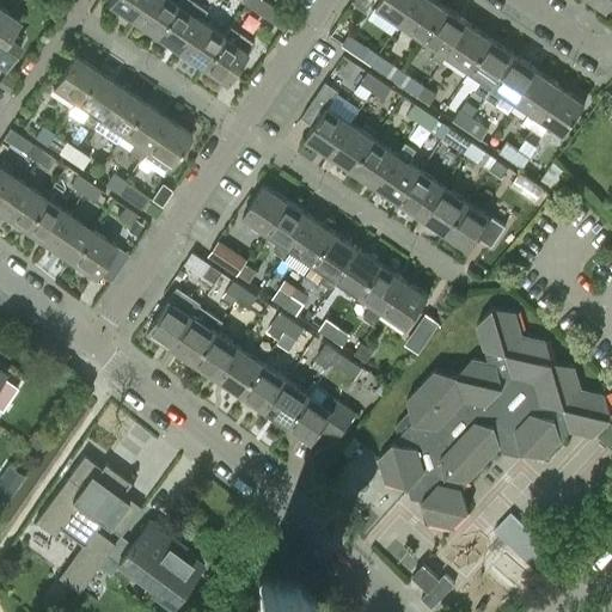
[(133,18),(145,0),(109,0),(109,1),(133,18)]
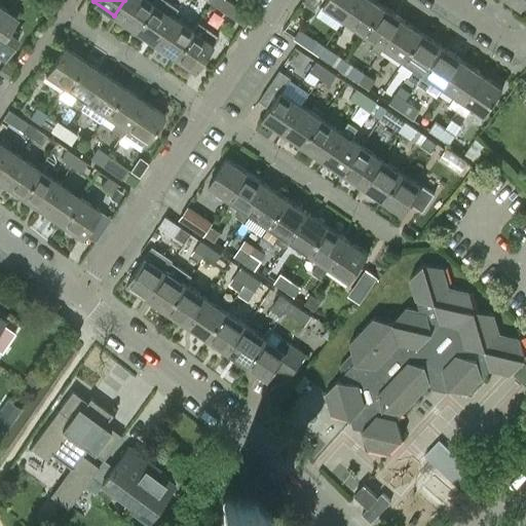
[(124,0),(114,15),(135,29),(153,3),(148,0),(124,0)]
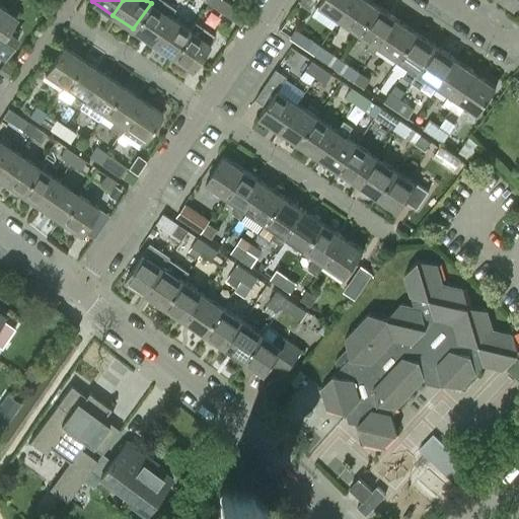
[(152,0),(151,3),(133,28),(152,42),(169,15),(174,9),(161,0),(152,0)]
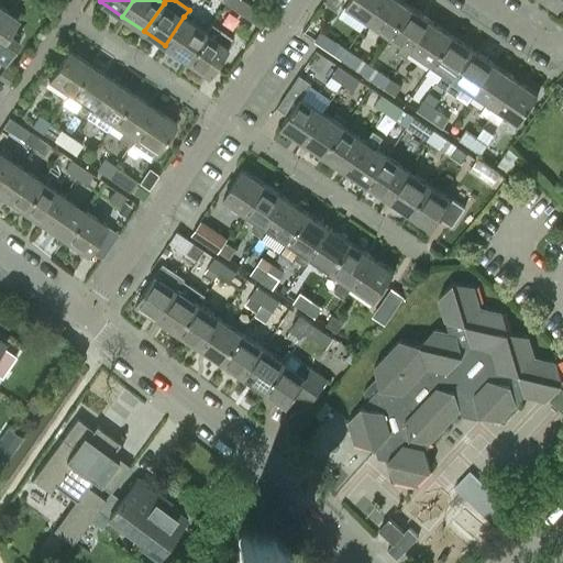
[(228,0),(224,6),(245,20),(254,8),(243,0),(228,0)]
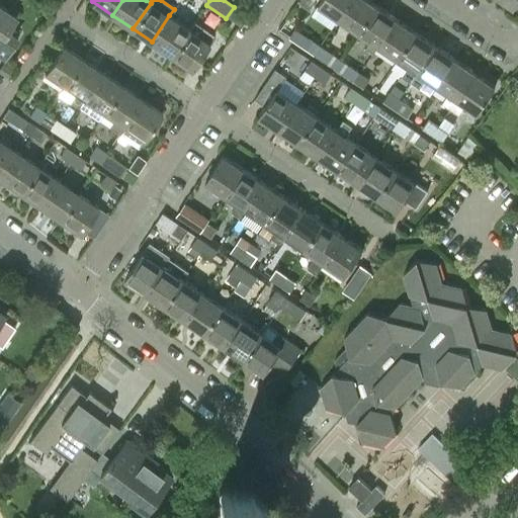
[(300,0),(299,2),(310,9),(316,0),(300,0)]
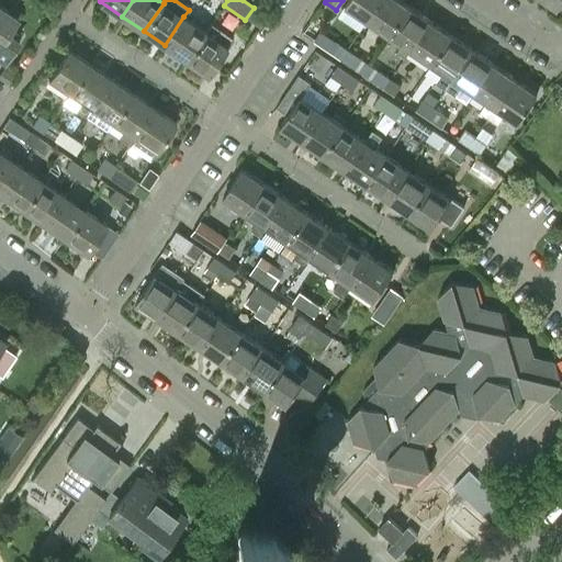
[(349,0),(346,4),(368,20),(381,0),(349,0)]
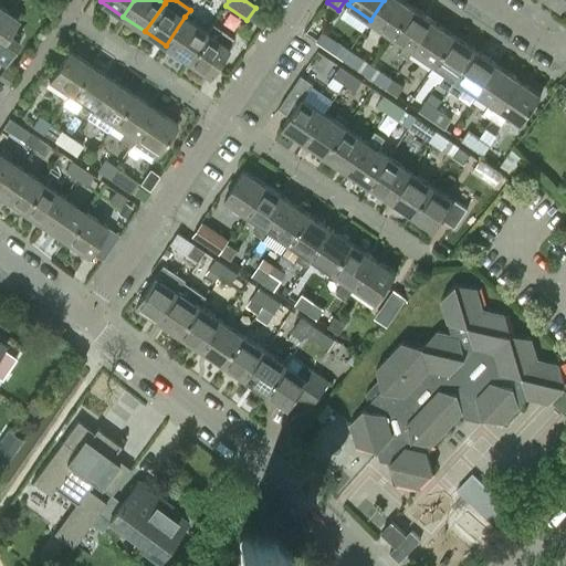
[(391,34),(411,6),(402,0),(384,0),(370,20),(391,34)]
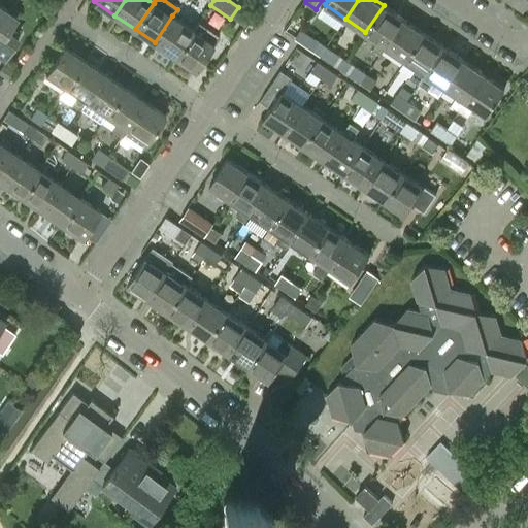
[(381,54),(386,46),(403,20),(384,5),(365,32),(378,41),(373,48),(381,54)]
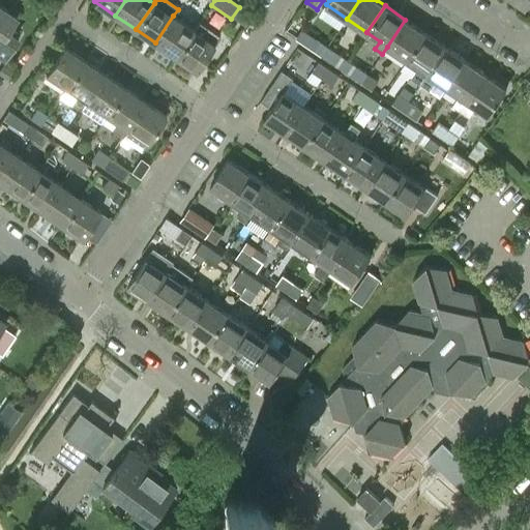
[(0,6),(0,56),(4,58),(18,37),(7,31),(17,18),(0,6)]
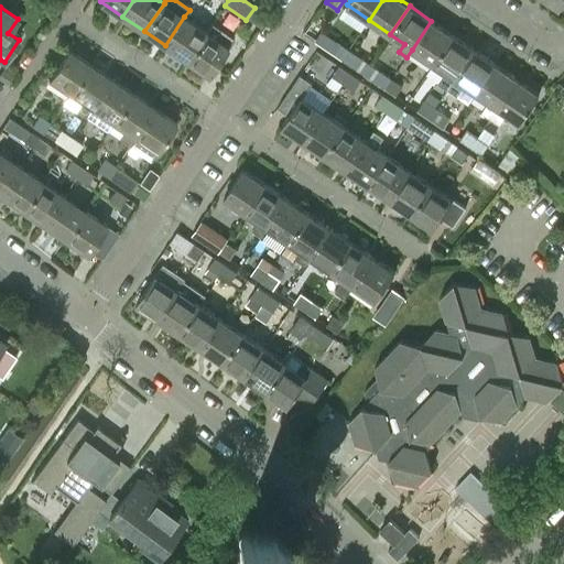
[(187,61),(206,32),(184,17),(165,45),(187,61)]
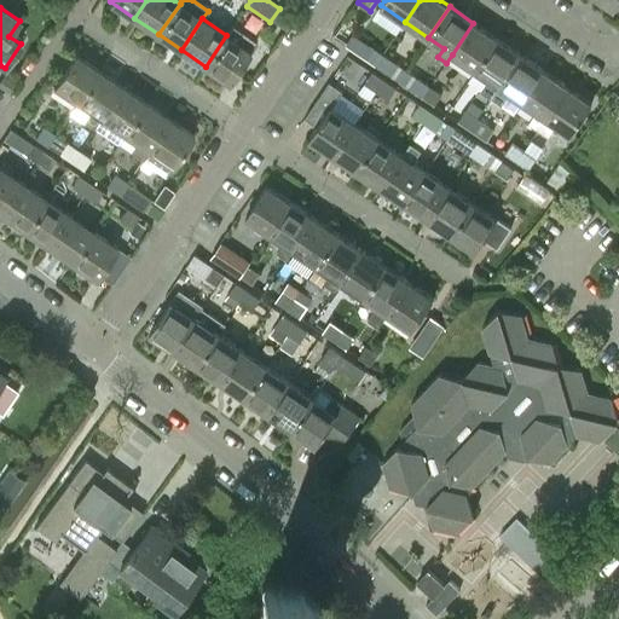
[(476,70),(497,39),(473,23),(452,55),(476,70)]
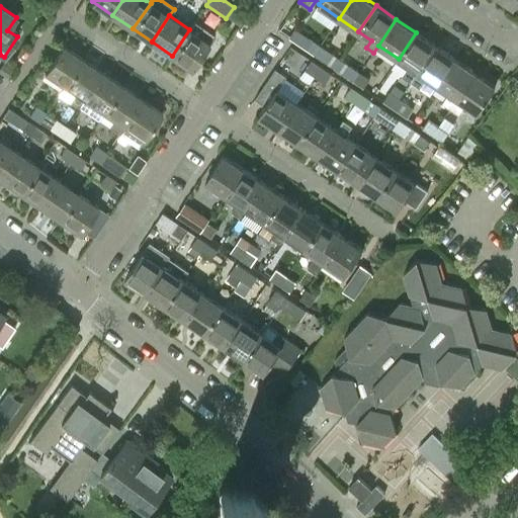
[(189,29),(172,56),(191,69),(209,42),(214,35),(194,21),(189,29)]
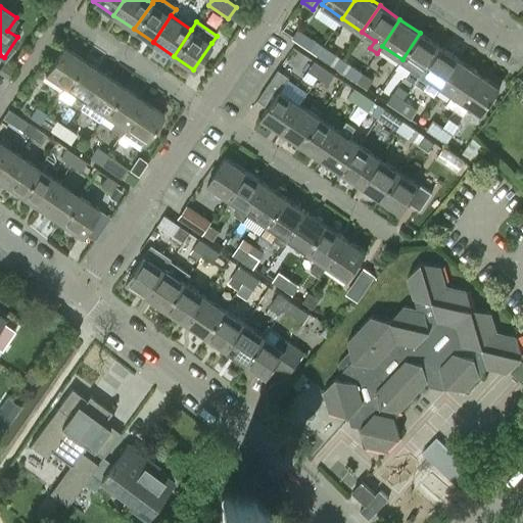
[(299,29),(293,37),(318,54),(324,45),(299,29)]
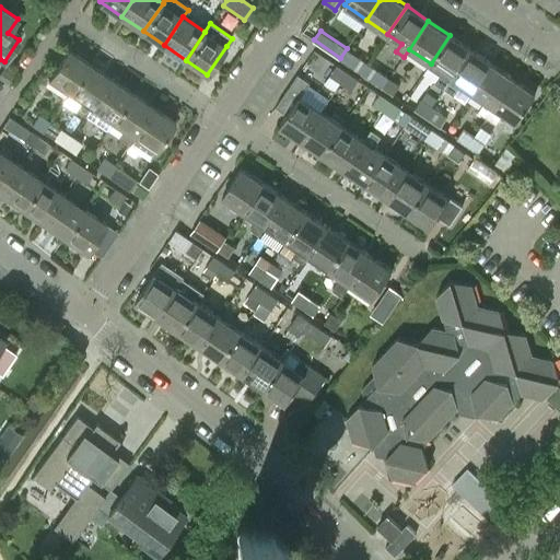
[(436,83),(444,89),(471,50),(450,35),(431,63),(443,72),(436,83)]
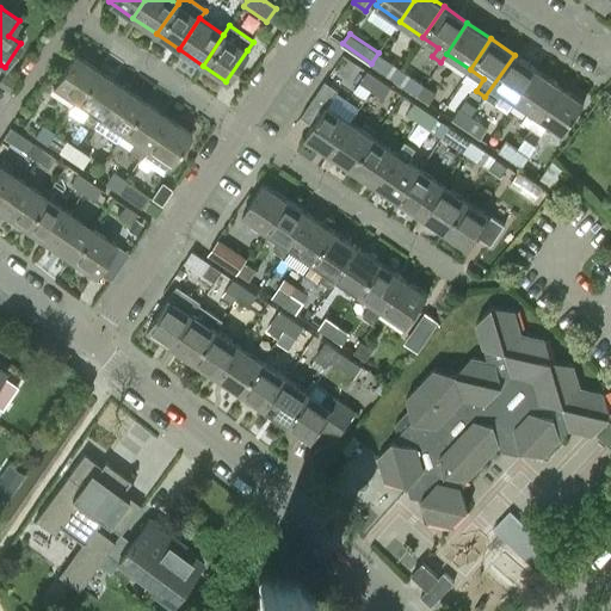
[(76,100),(98,69),(74,53),(53,84),(76,100)]
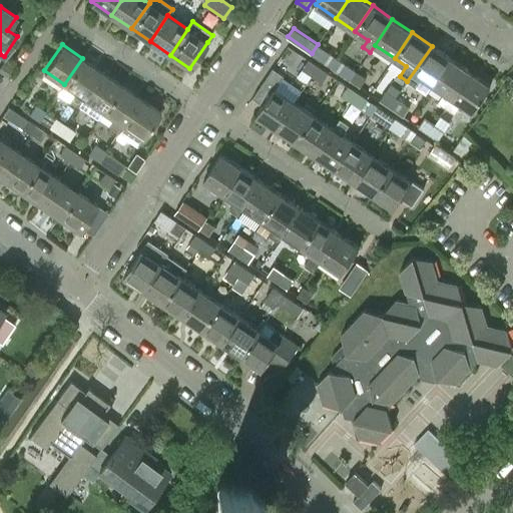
[(318,45),(312,54),(321,60),(327,52),(318,45)]
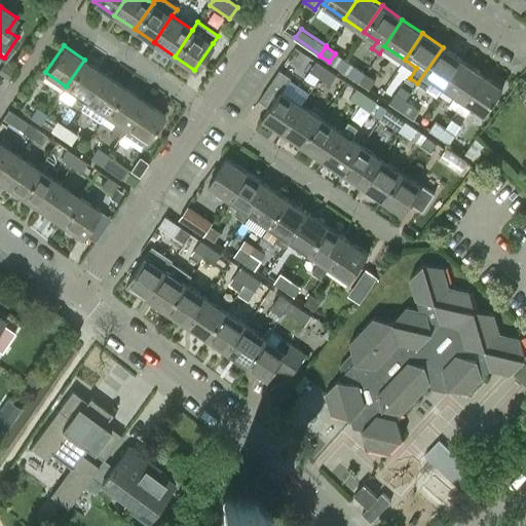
[(443,47),(417,83),(426,89),(434,79),(445,87),(462,61),(443,47)]
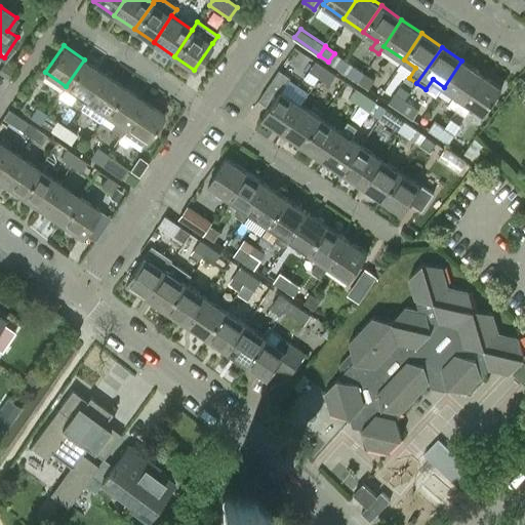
[(105,74),(84,59),(66,86),(76,93),(71,102),(81,109),(105,74)]
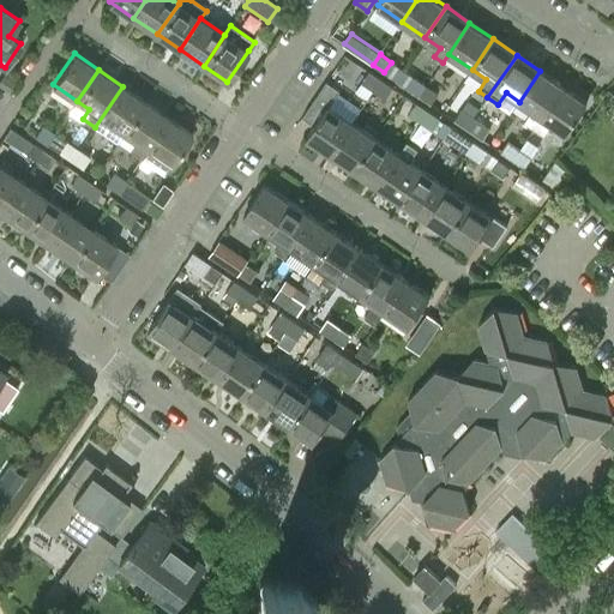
[(374,89),(381,79),(369,71),(362,80),(374,89)]
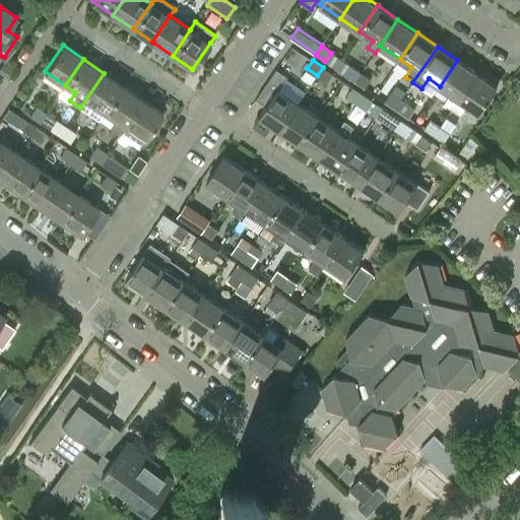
[(452,110),(476,73),(457,60),(440,86),(450,93),(443,104),(452,110)]
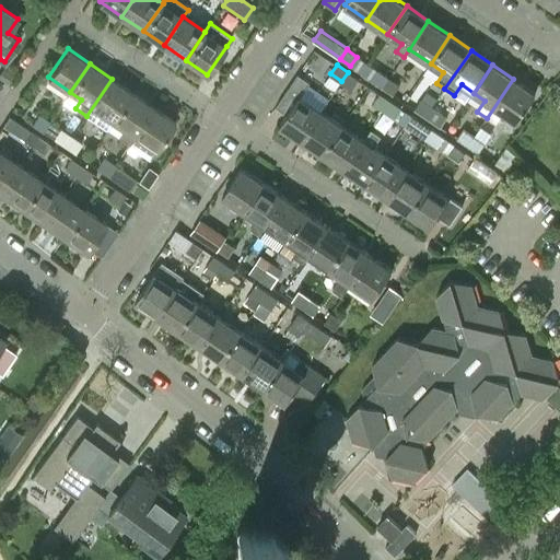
[(0,74),(11,83),(18,74),(6,66),(0,74)]
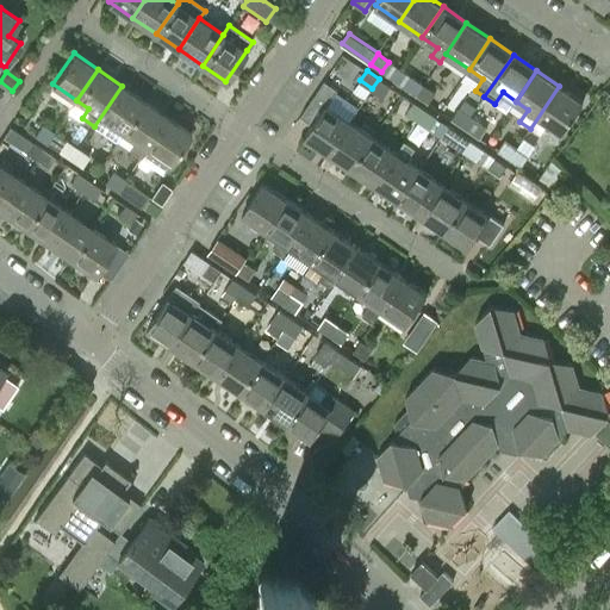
[(384,97),(391,86),(379,79),(372,88),(384,97)]
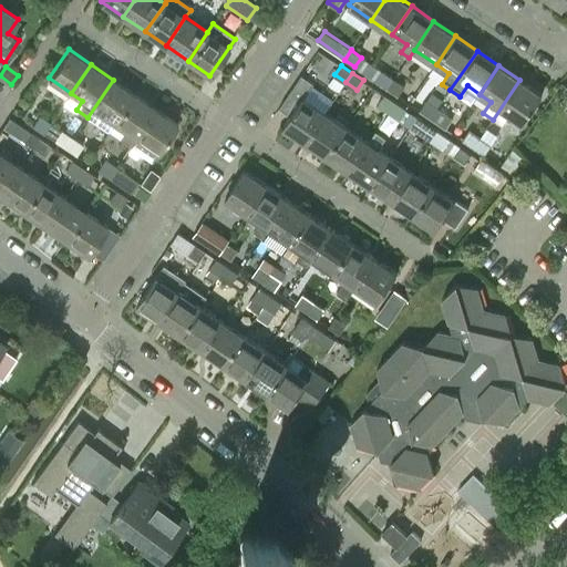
[(387,90),(387,89),(393,80),(383,73),(377,82),(387,90)]
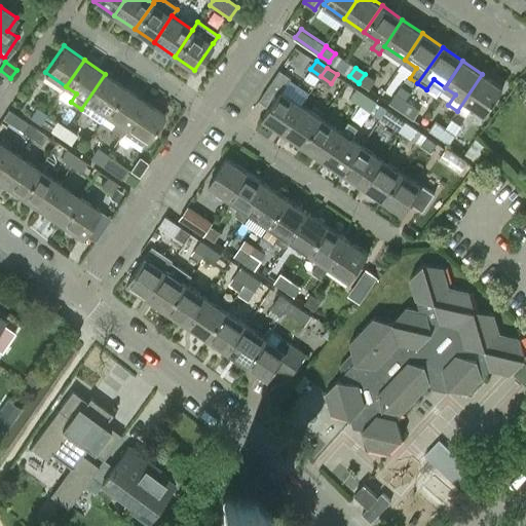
[(302,105),(280,90),(285,85),(291,77),(279,70),(259,100),(269,107),(263,117),(284,132),(302,105)]
